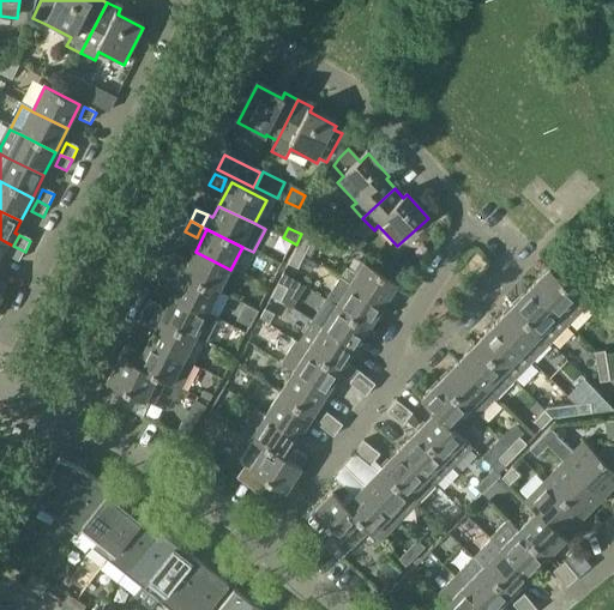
[(312,245),(302,240),(295,253),(305,258),(312,245)]
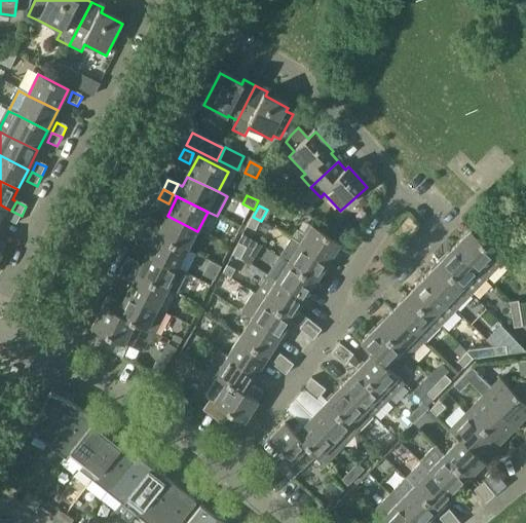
[(7,221),(16,225),(22,216),(11,211),(7,221)]
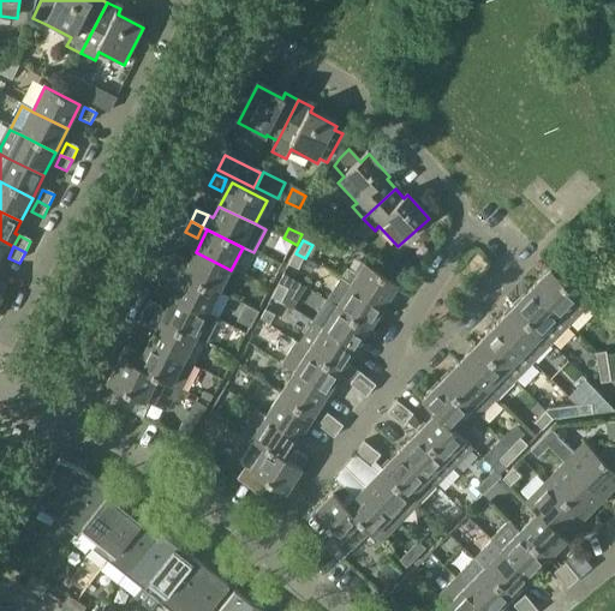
[(196,252),(184,276),(219,293),(231,270),(196,252)]
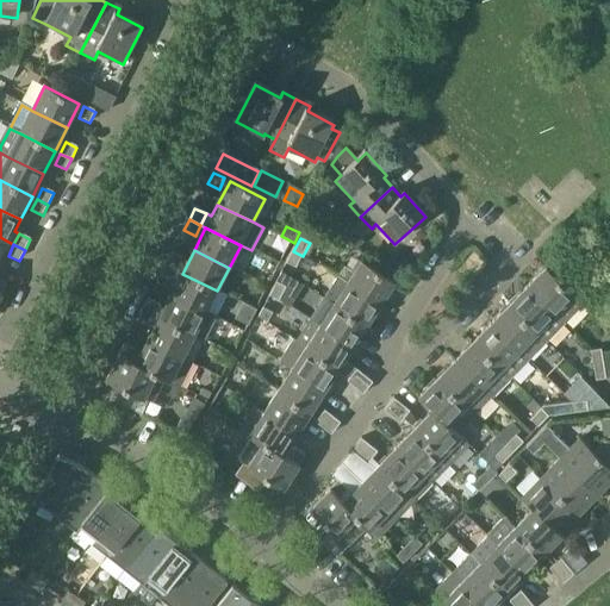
[(296,269),(303,256),(293,251),(286,264),(296,269)]
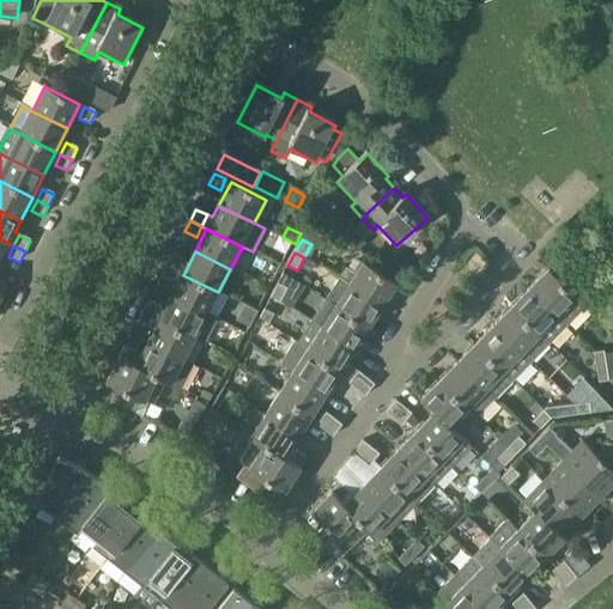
[(173,255),(167,267),(177,272),(183,261),(173,255)]
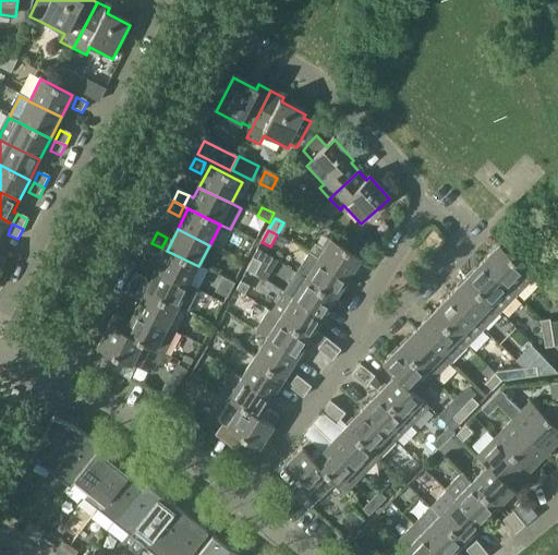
[(318,261),(348,280),(362,260),(331,240),(318,260),(318,261)]
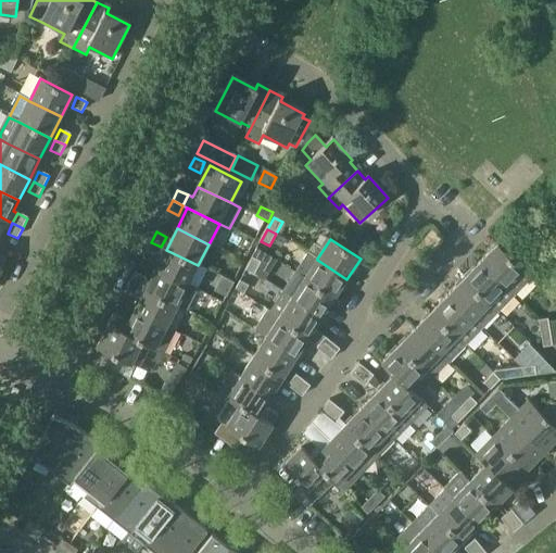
[(161,247),(151,242),(147,252),(156,256),(161,247)]
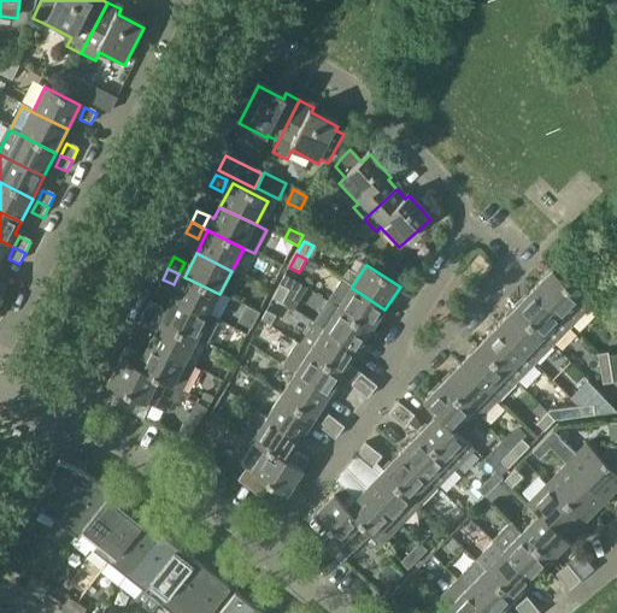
[(592,310),(552,272),(533,293),(571,330),(592,310)]
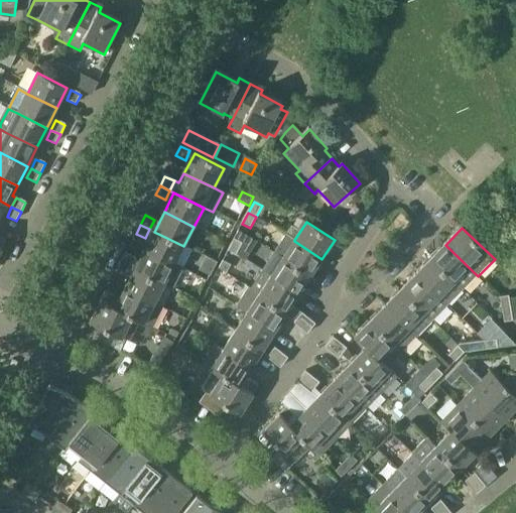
[(183,246),(154,232),(144,251),(173,266),(174,263),(183,246)]
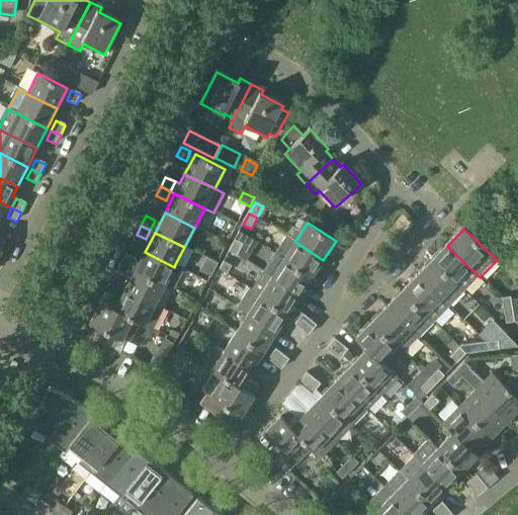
[(312,278),(323,260),(295,242),(295,241),(287,236),(275,254),(284,259),(283,260),(312,278)]
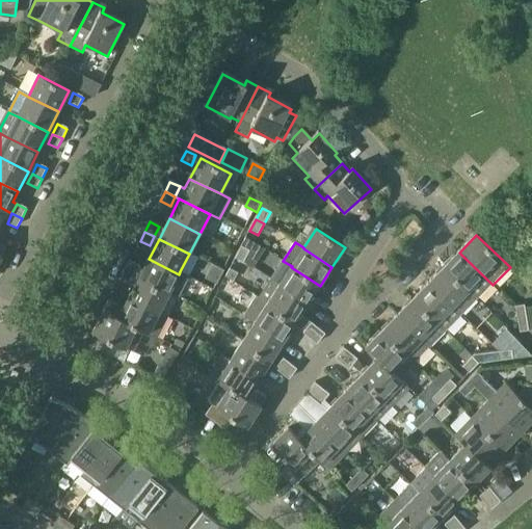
[(249,252),(241,247),(236,260),(243,263),(249,252)]
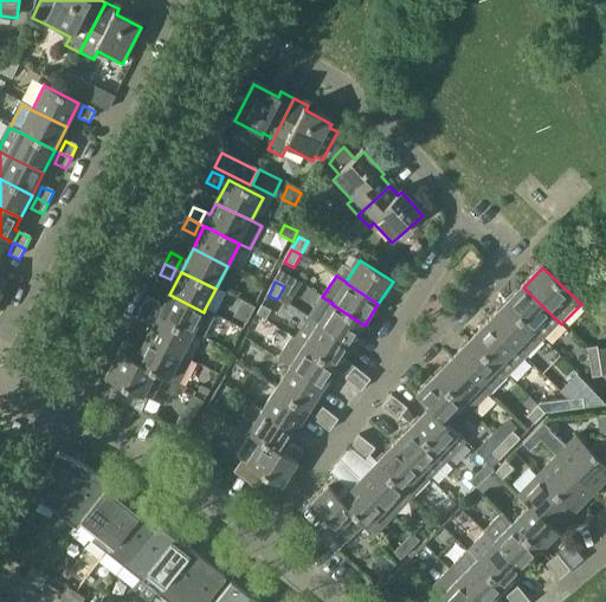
[(523,287),(505,305),(543,343),(561,324),(523,287)]
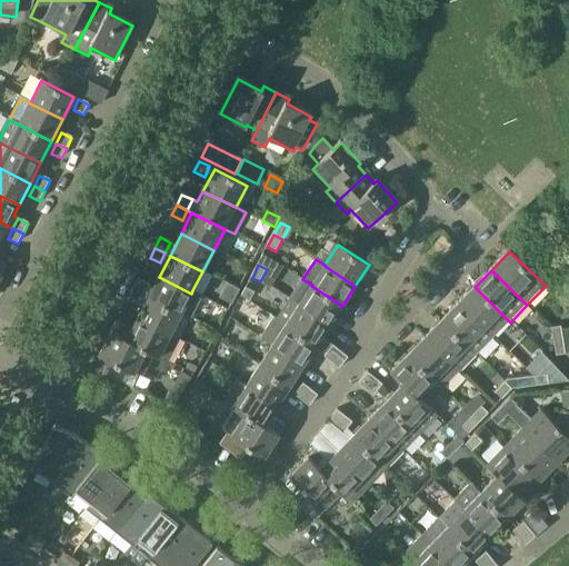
[(202,295),(192,290),(191,294),(159,277),(148,298),(180,315),(182,313),(191,317),(202,295)]
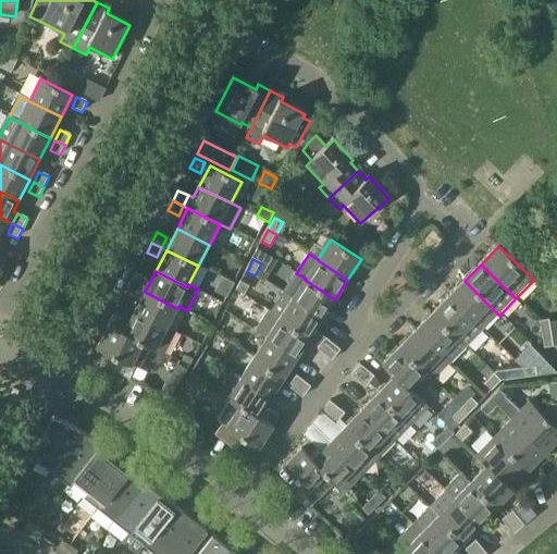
[(335,299),(305,280),(306,279),(296,273),(282,294),(322,320),(335,299)]
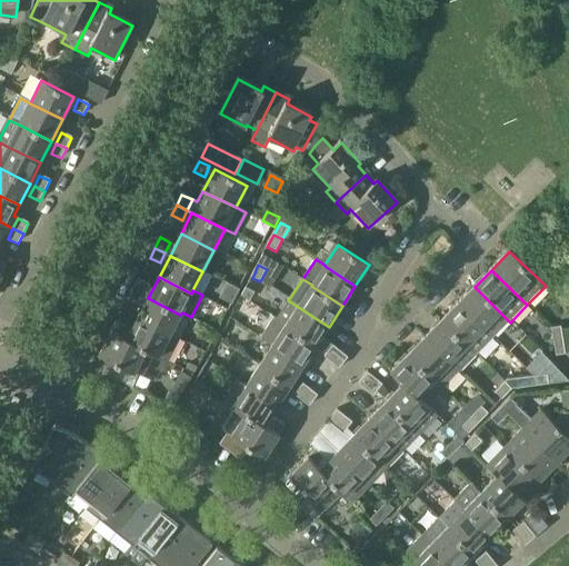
[(138,280),(132,290),(143,296),(148,285),(138,280)]
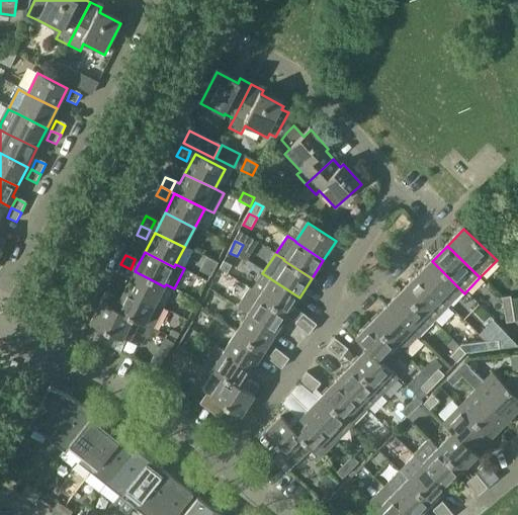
[(432,261),(417,277),(449,309),(464,293),(432,261)]
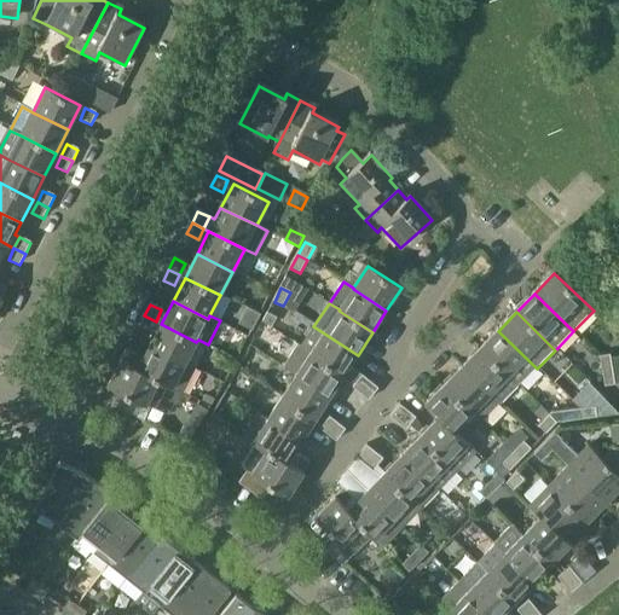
[(267,314),(262,324),(272,330),(277,319),(267,314)]
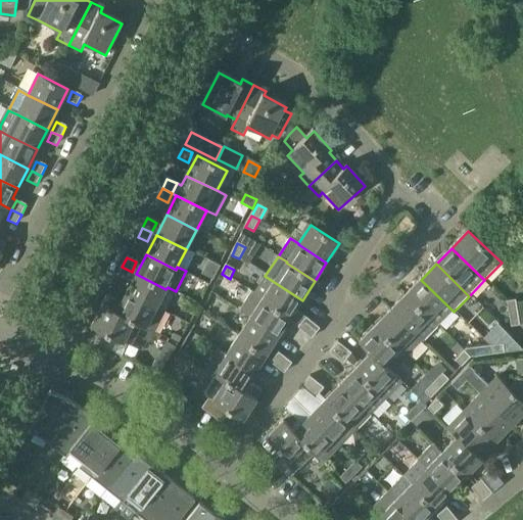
[(132,272),(122,267),(117,276),(127,281),(132,272)]
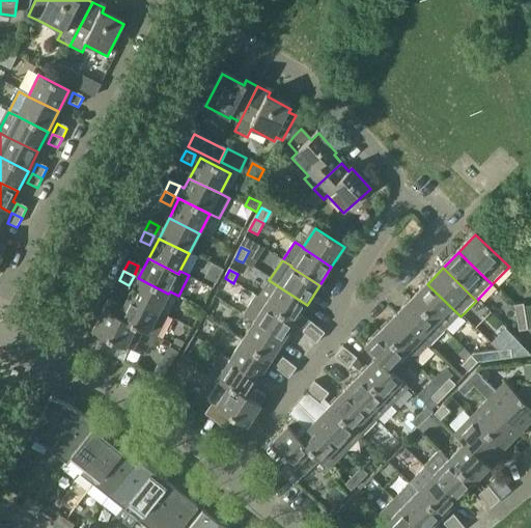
[(168,294),(138,278),(128,298),(159,313),(168,294)]
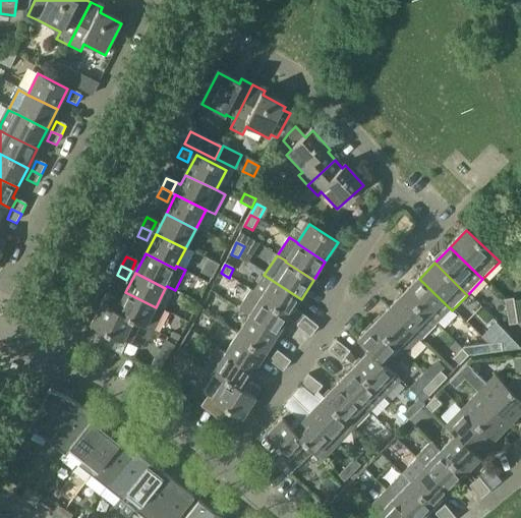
[(250,291),(290,317),(301,299),(264,275),(252,292),(250,291)]
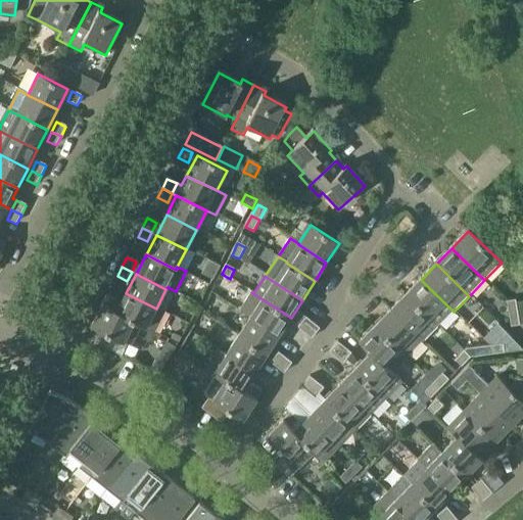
[(421,280),(406,295),(438,327),(454,312),(421,280)]
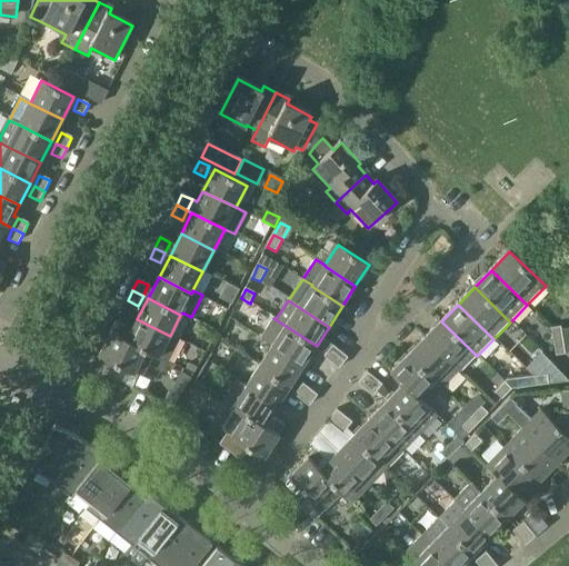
[(272,347),(303,367),(317,346),(273,318),(260,339),(272,347)]
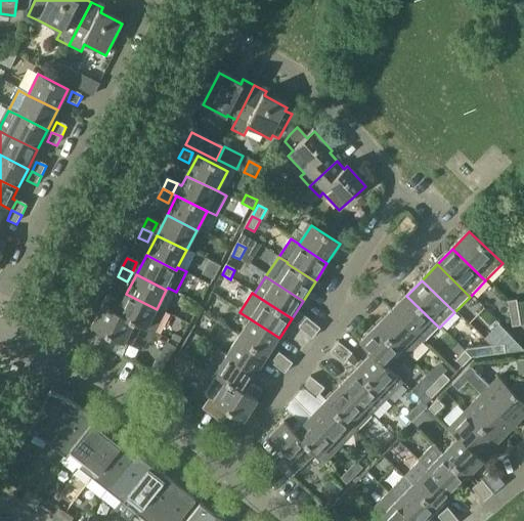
[(165,313),(157,309),(126,294),(117,312),(117,313),(134,322),(134,323),(141,328),(145,330),(146,330),(155,334),(165,313)]
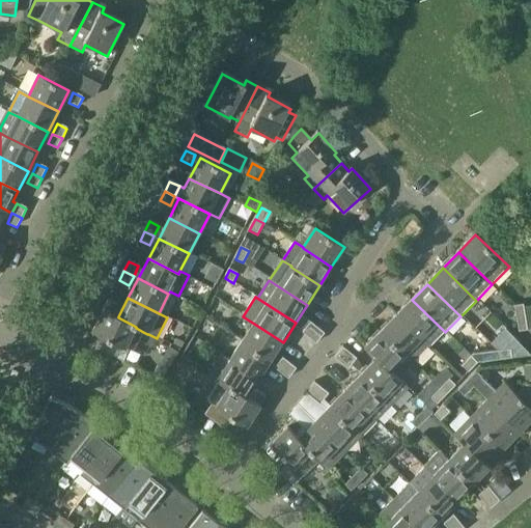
[(412,300),(396,315),(429,348),(445,332),(412,300)]
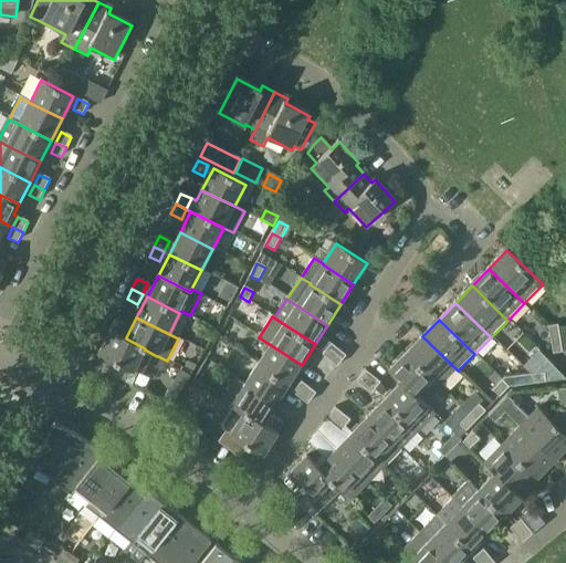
[(112,330),(121,335),(126,325),(116,321),(112,330)]
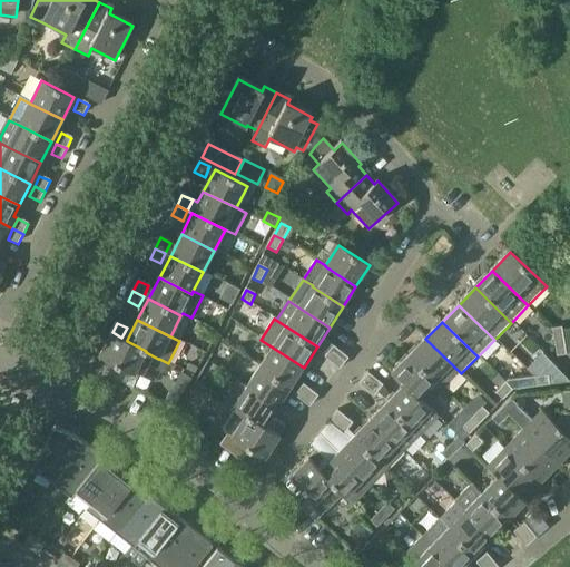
[(552,330),(554,343),(564,342),(562,332),(562,329),(552,330)]
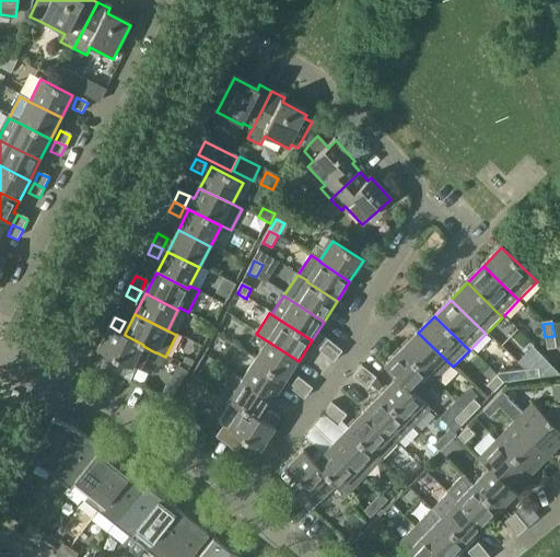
[(125,334),(119,332),(111,326),(97,350),(104,354),(98,364),(130,383),(137,370),(140,372),(151,350),(143,346),(143,345),(125,335),(125,334)]
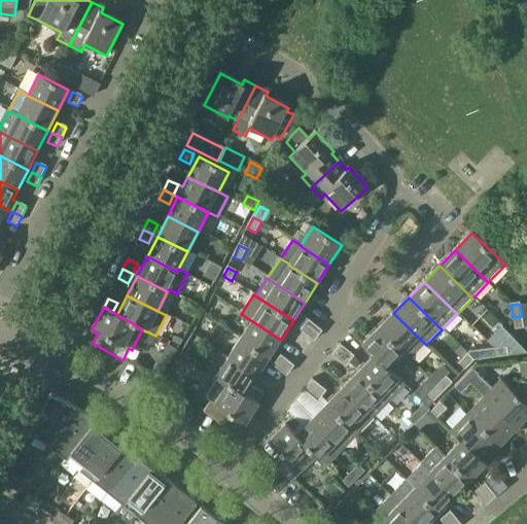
[(393,313),(378,329),(410,360),(425,345),(426,346),(426,345),(393,313)]
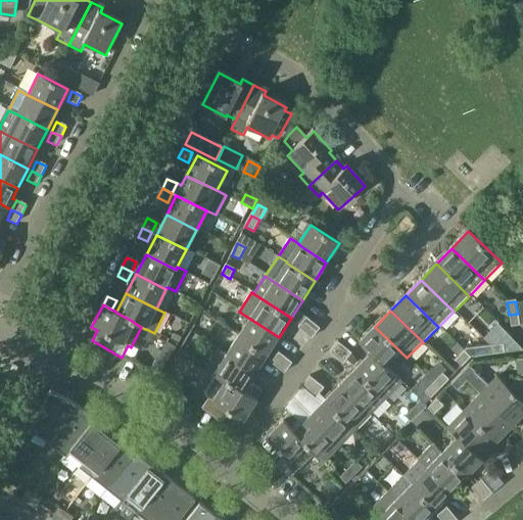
[(518,315),(518,314),(509,315),(511,328),(519,327),(518,315)]
